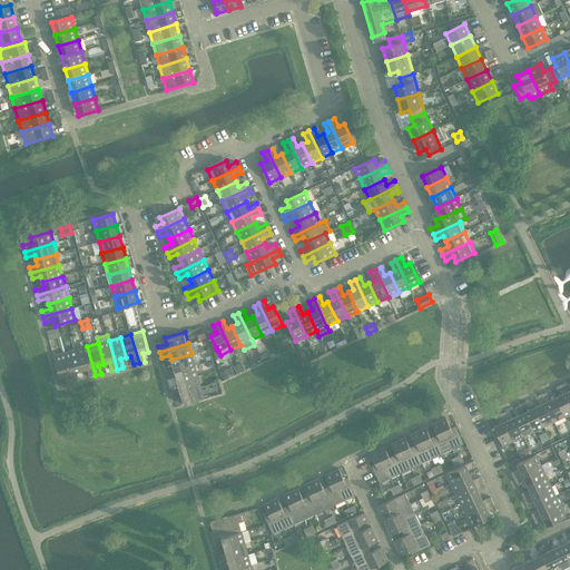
[(87,346),(76,350),(82,370),(87,369),(89,377),(95,375),(87,346)]
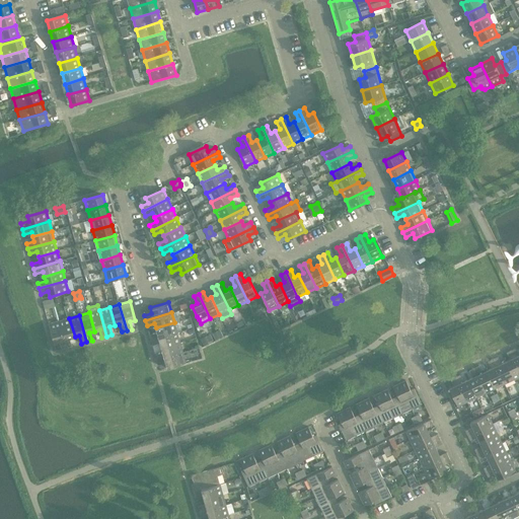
[(69,318),(60,321),(67,348),(72,346),(70,339),(75,337),(69,318)]
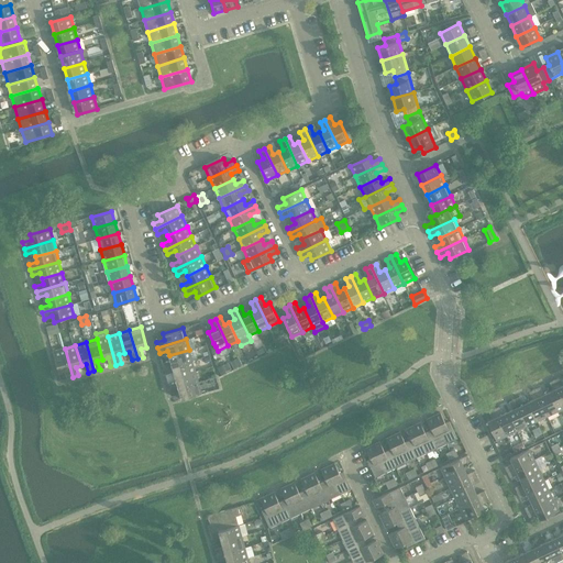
[(73,377),(65,349),(53,352),(58,372),(65,370),(67,378),(73,377)]
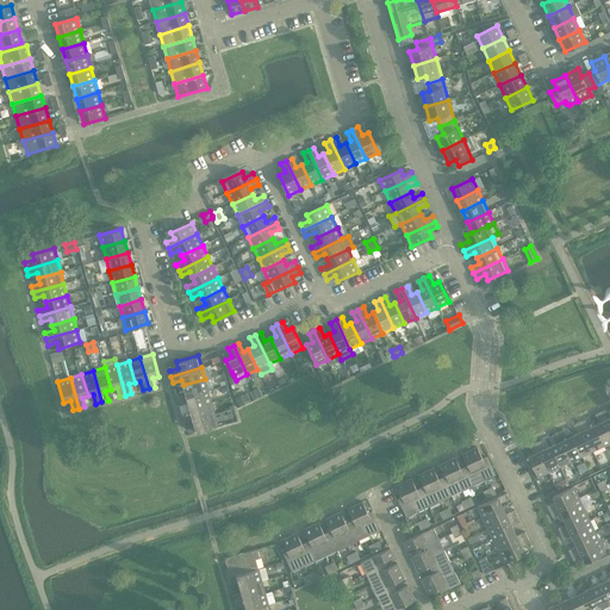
[(175,393),(178,399),(209,391),(205,379),(184,385),(185,391),(175,393)]
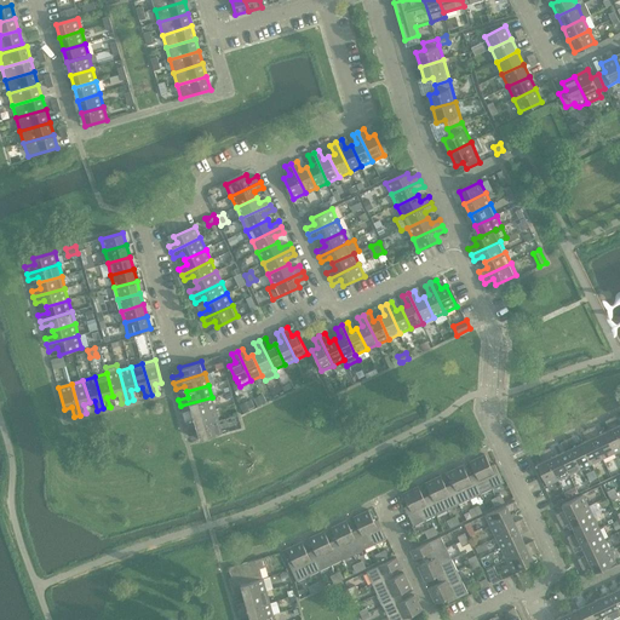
[(212,397),(181,406),(182,413),(191,409),(193,415),(216,409),(212,397)]
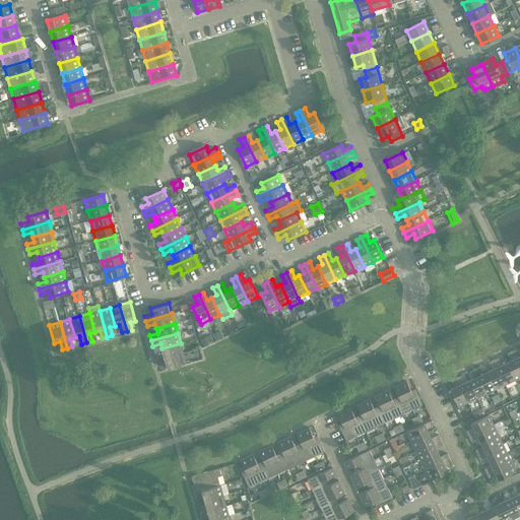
[(155,355),(156,361),(183,353),(181,343),(161,348),(164,353),(155,355)]
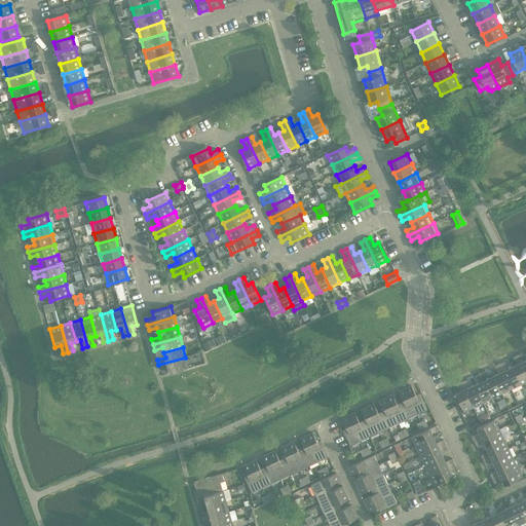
[(517,365),(513,367),(521,384),(525,381),(525,371),(519,354),(514,358),(517,365)]
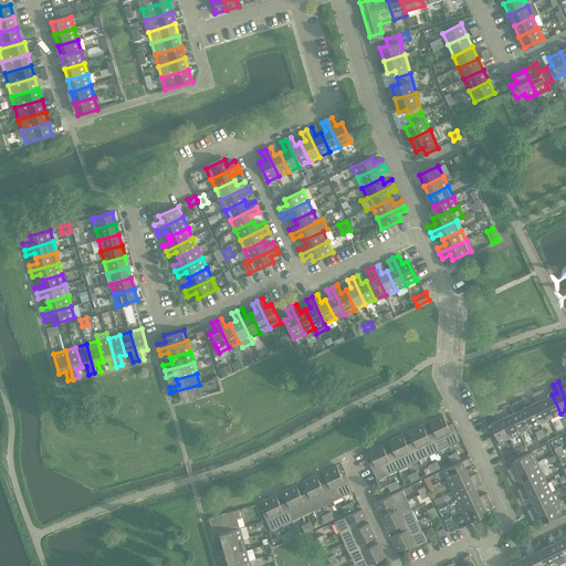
[(199,385),(170,392),(173,398),(181,396),(182,401),(202,396),(199,385)]
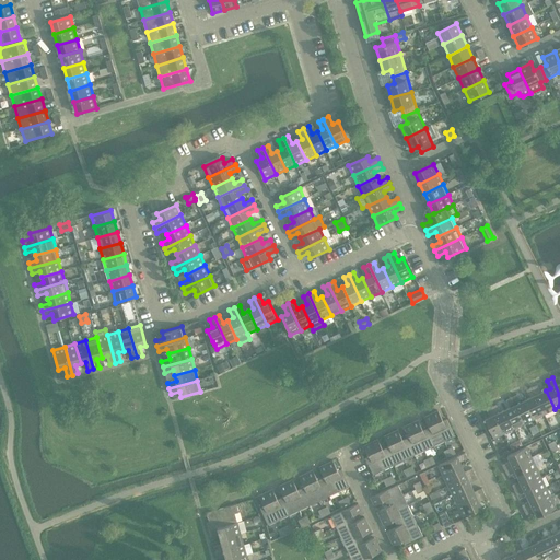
[(537,385),(532,387),(545,415),(555,409),(546,391),(540,393),(537,385)]
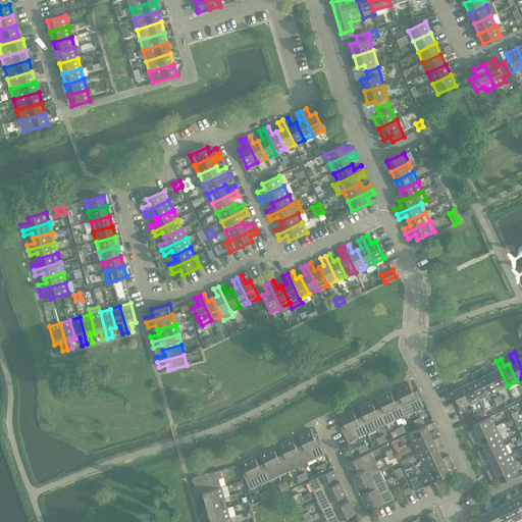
[(494,371),(489,373),(499,390),(508,386),(496,361),(490,364),(494,371)]
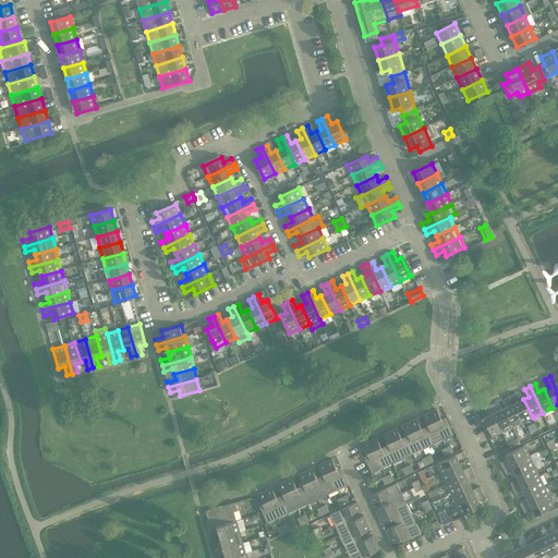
[(516,393),(510,396),(522,422),(533,417),(523,399),(519,401),(516,393)]
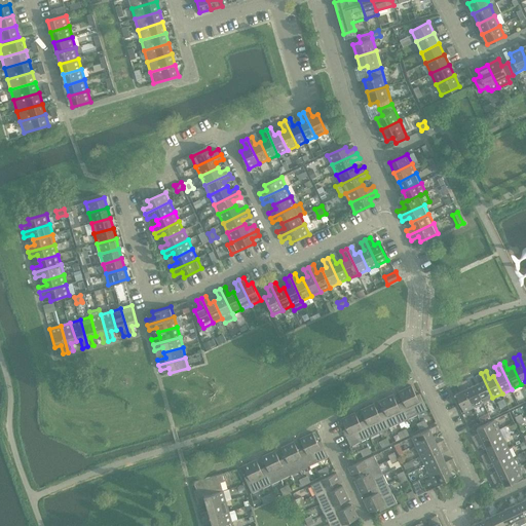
[(479,382),(475,385),(483,403),(492,398),(481,373),(476,375),(479,382)]
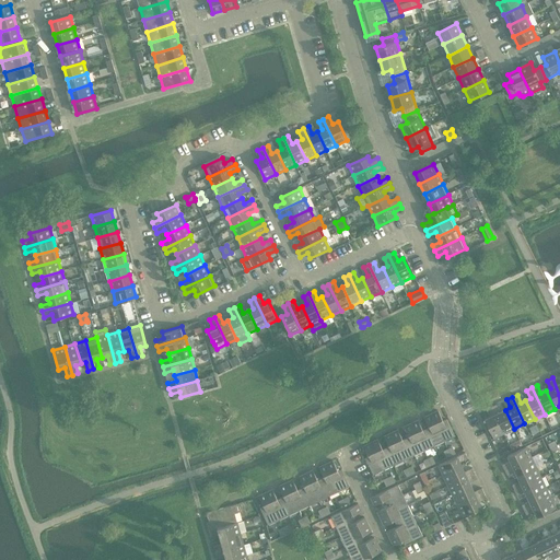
[(497,405),(491,407),(504,433),(514,429),(505,410),(501,412),(497,405)]
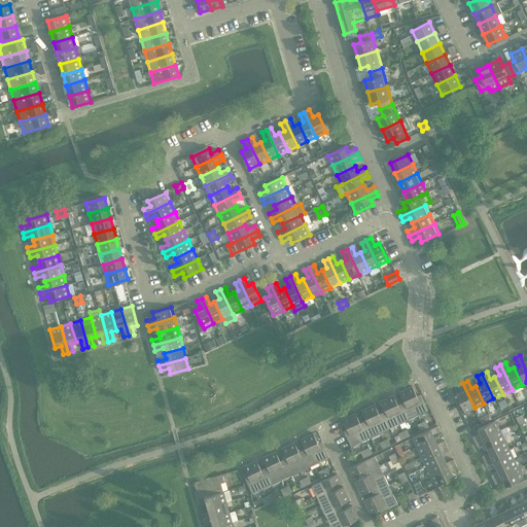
[(475,408),(462,383),(458,385),(461,392),(456,394),(464,413),(475,408)]
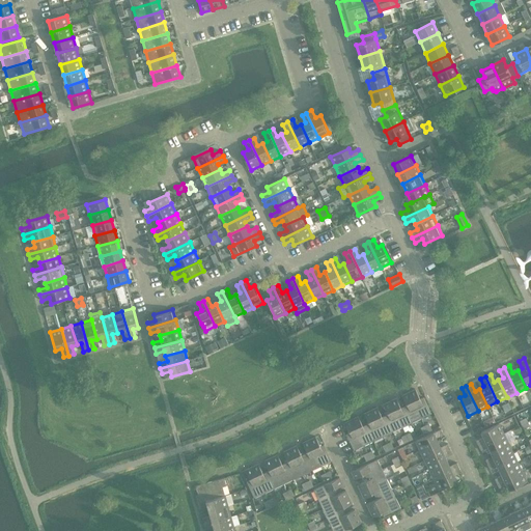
[(416,389),(409,392),(421,418),(431,414),(423,397),(420,399),(416,389)]
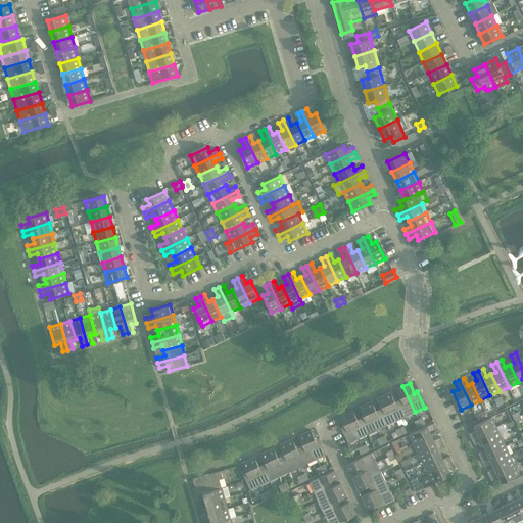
[(401,399),(398,400),(406,417),(415,412),(402,386),(396,389),(401,399)]
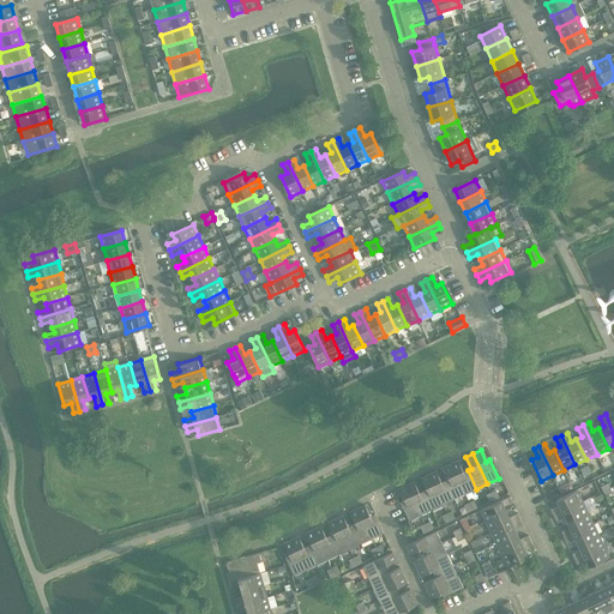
[(458,461),(451,464),(465,494),(476,489),(468,470),(464,471),(458,461)]
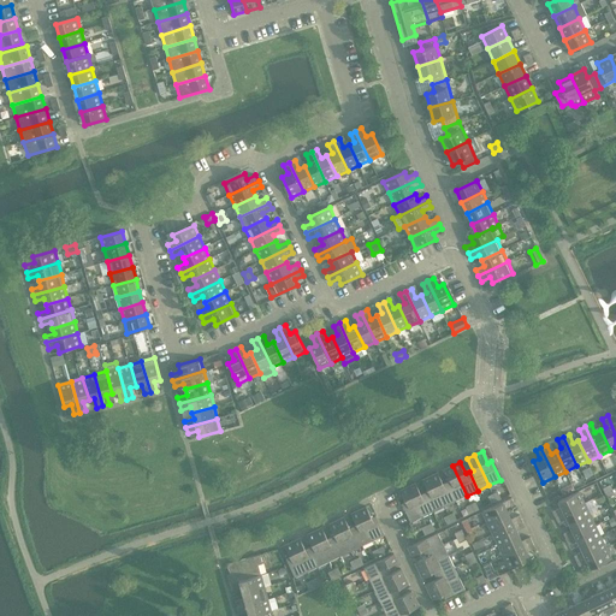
[(450,480),(446,483),(456,502),(467,496),(452,466),(445,469),(450,480)]
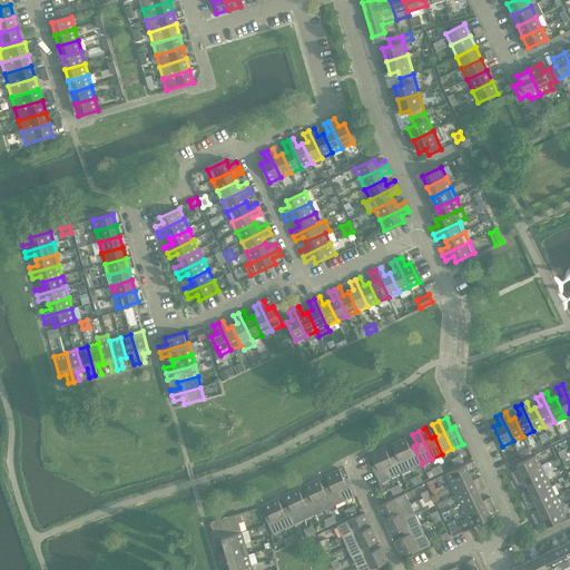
[(405,438),(399,441),(411,469),(422,464),(413,446),(410,448),(405,438)]
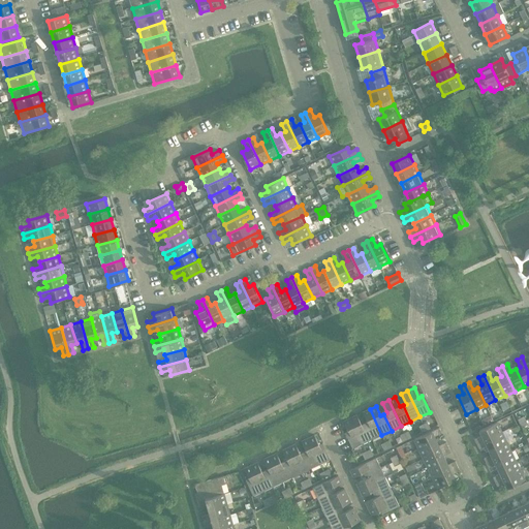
[(368,422),(365,424),(372,439),(381,435),(370,409),(363,412),(368,422)]
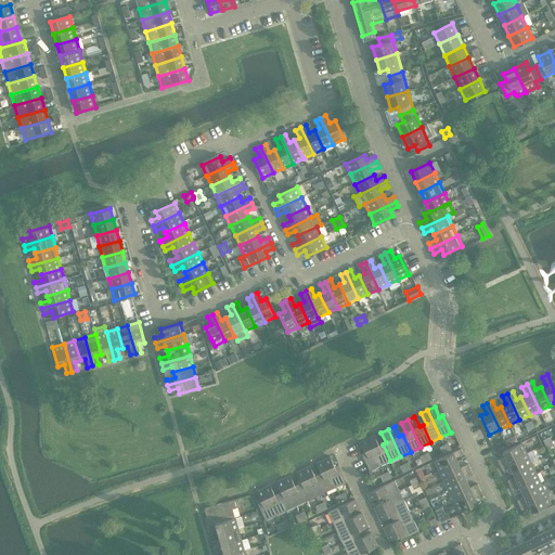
[(374,436),(368,439),(381,466),(390,461),(383,444),(379,446),(374,436)]
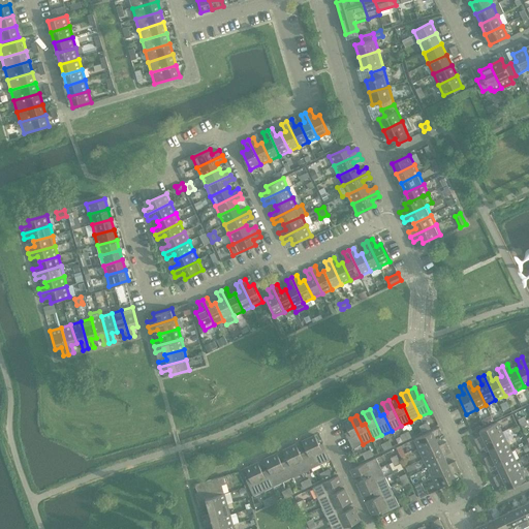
[(363,444),(350,418),(344,422),(348,431),(345,433),(352,448),(363,444)]
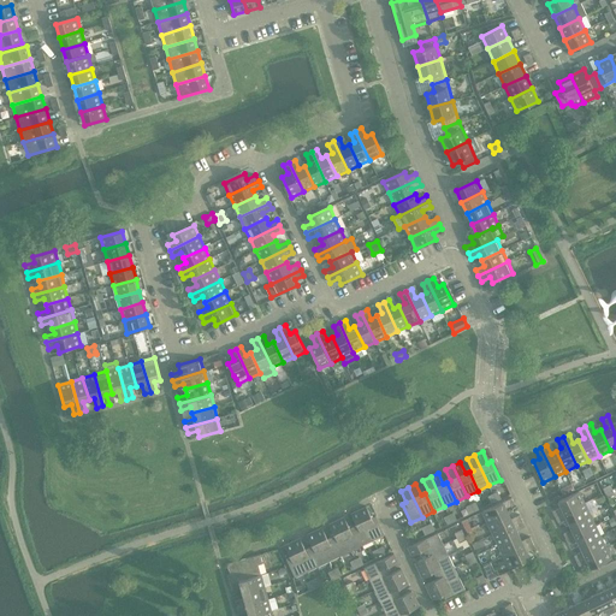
[(552,511),(556,517),(585,503),(579,491),(558,502),(561,507),(552,511)]
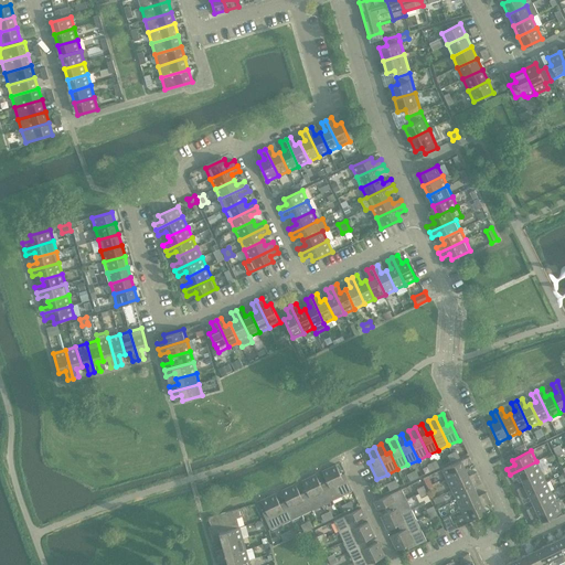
[(443,469),(447,480),(467,471),(465,466),(472,462),(469,457),(443,469)]
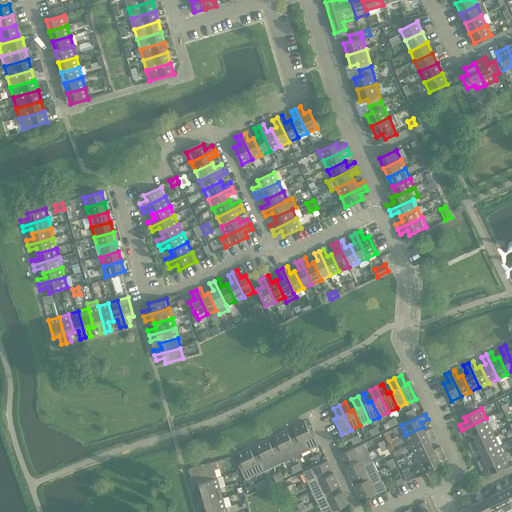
[(486,418),(462,430),(464,435),(471,431),(473,436),(490,427),(486,418)]
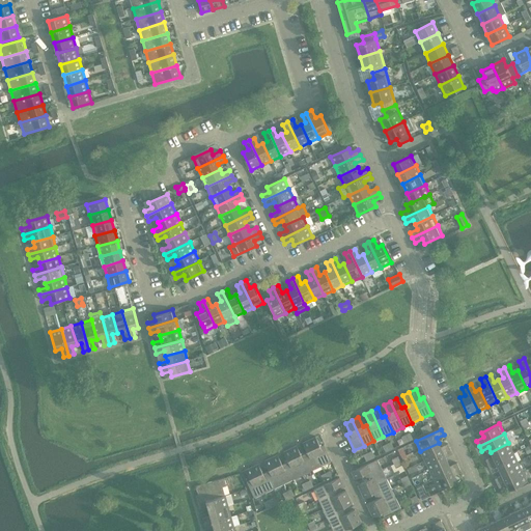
[(315,437),(309,440),(322,466),(332,462),(324,445),(320,446),(315,437)]
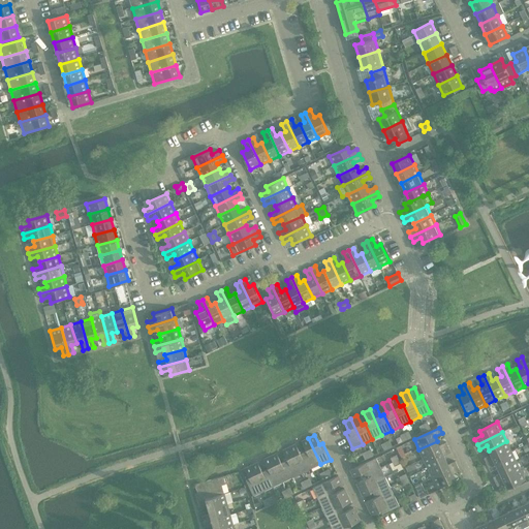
[(306,450),(303,453),(311,469),(320,464),(308,438),(302,441),(306,450)]
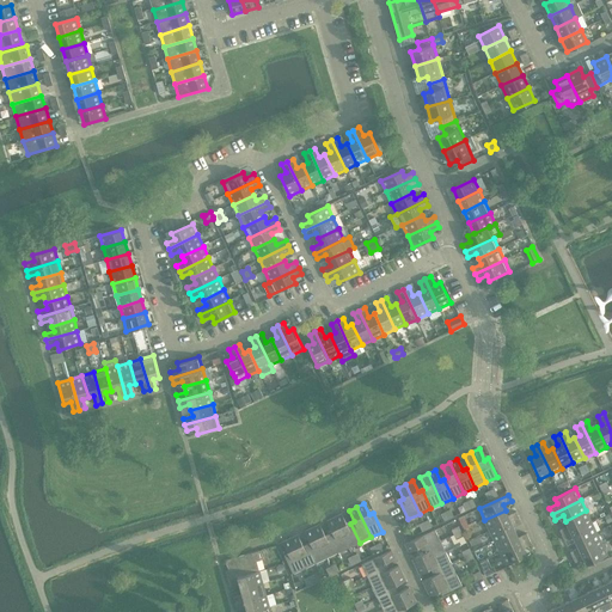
[(506,510),(484,520),(490,531),(519,518),(516,512),(508,515),(506,510)]
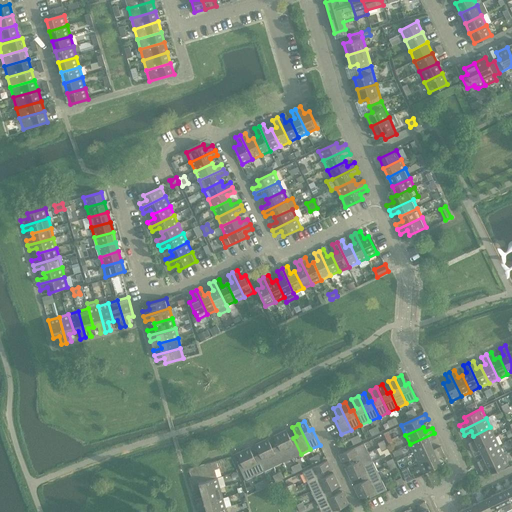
[(468,443),(470,448),(495,437),(490,427),(473,436),(475,440),(468,443)]
